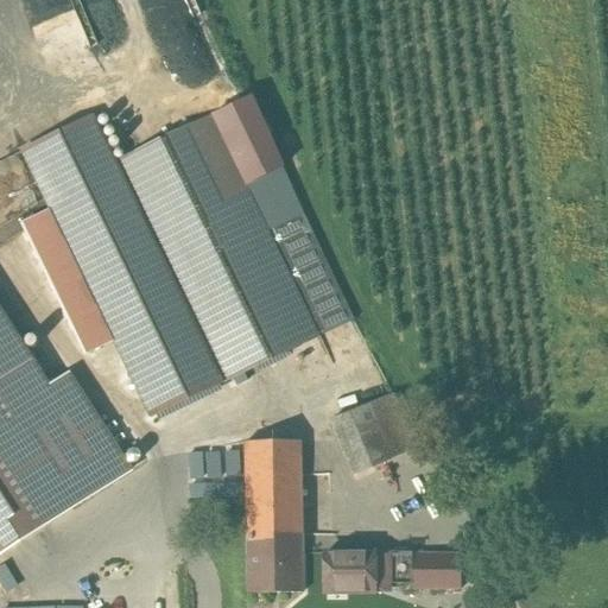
[(283,168),(252,100),(214,119),(246,187),(283,169),(283,168)]
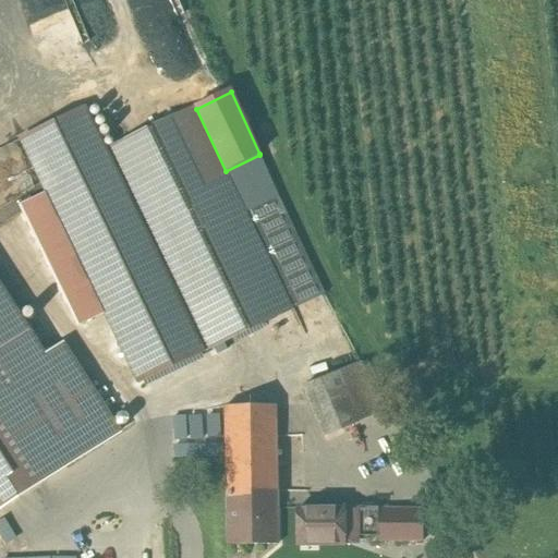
[(196,109),(106,152),(85,109),(24,138),(142,381),(293,308),(226,171),(196,109)]
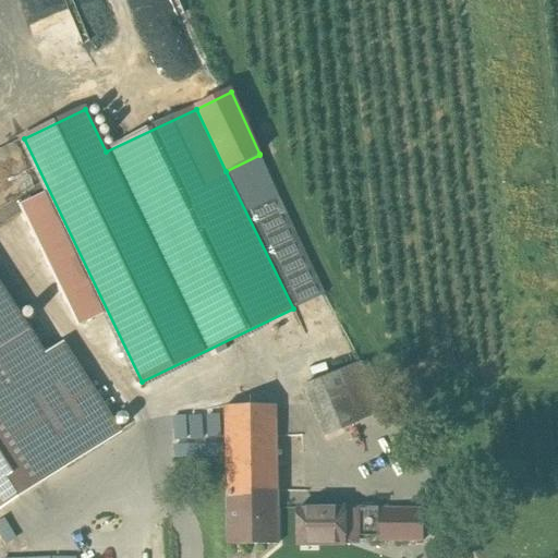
[(278,196),(259,155),(226,171),(293,308),(324,293),(278,196)]
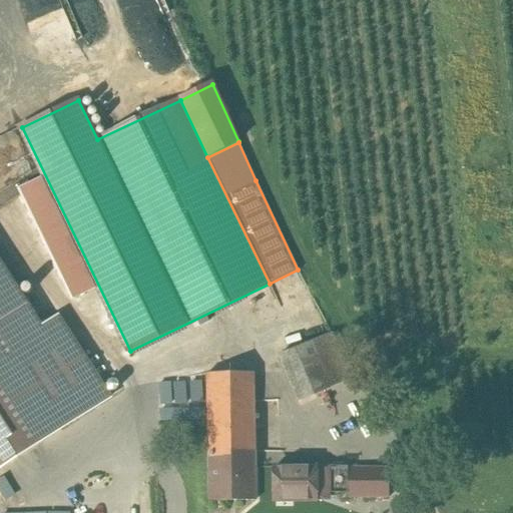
[(39,330),(0,270),(0,467),(55,432),(55,433),(110,398),(59,318),(39,330)]
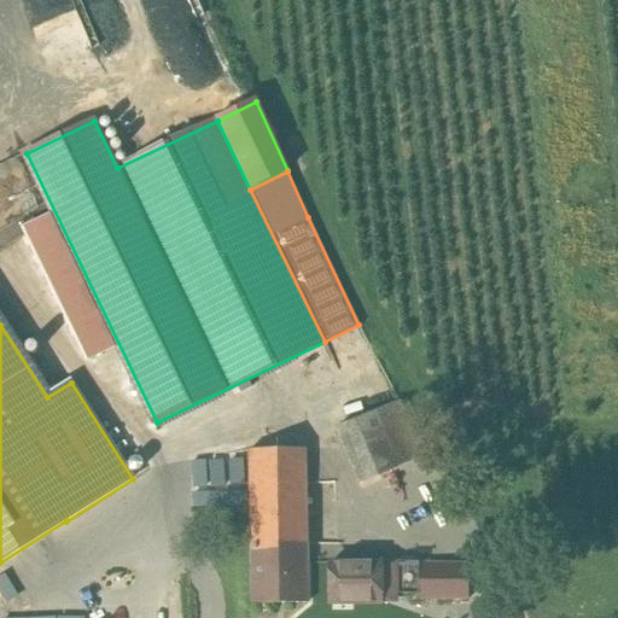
[(378,388),(389,384),(379,360),(368,365),(378,388)]
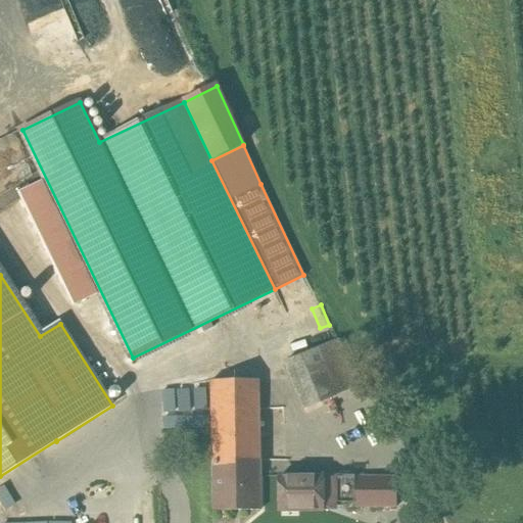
[(362,383),(337,340),(317,349),(336,394),(362,383)]
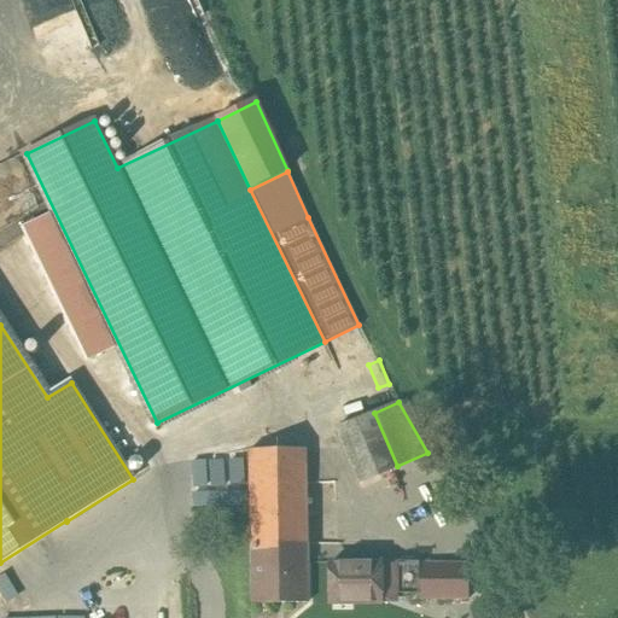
[(374,413),(334,430),(357,483),(397,466),(374,413)]
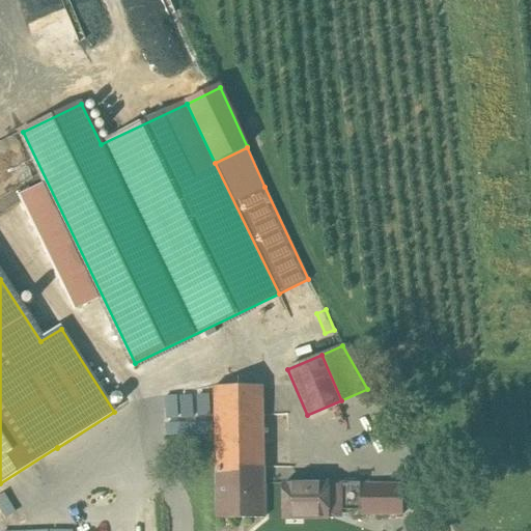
[(215,422),(216,484),(264,483),(262,386),(214,386),(215,422)]
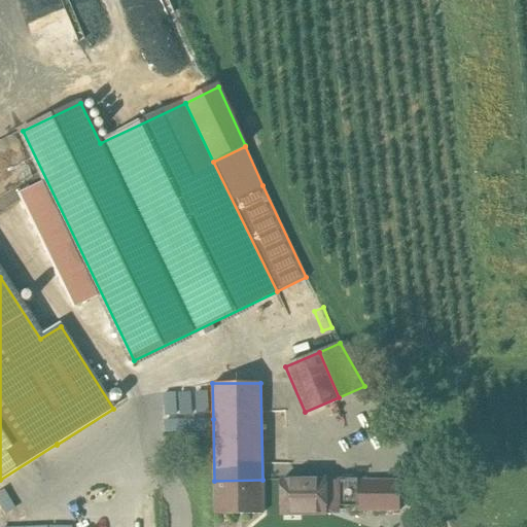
[(262,480),(214,481),(215,514),(264,513),(262,480)]
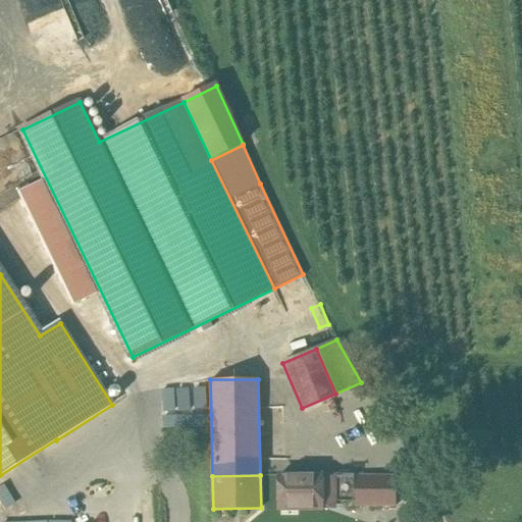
[(321,475),(279,475),(279,510),(321,510),(321,475)]
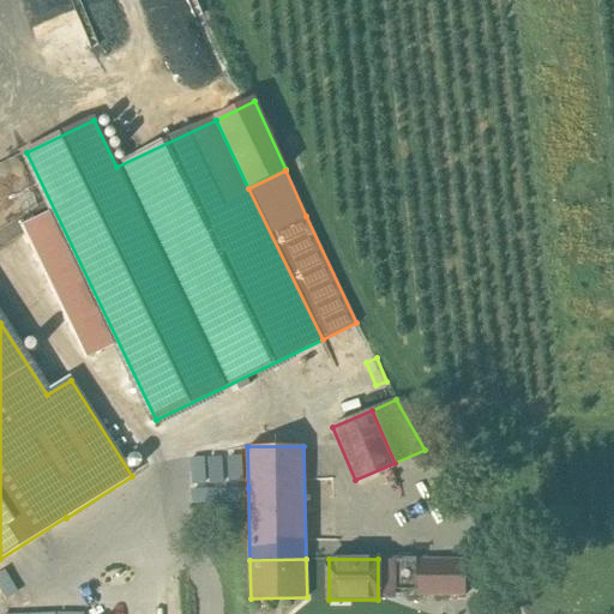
[(417,559),(390,559),(390,588),(417,588),(417,559)]
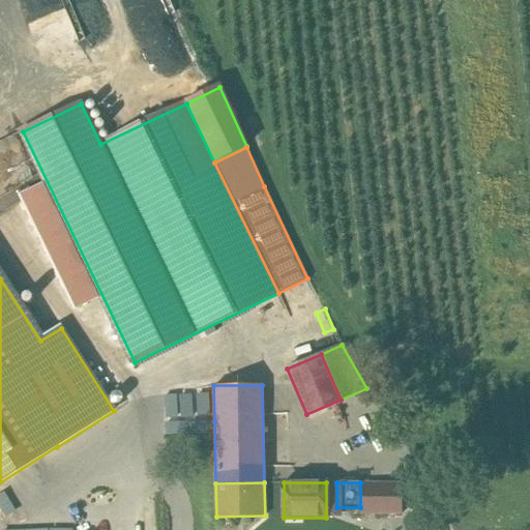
[(402,482),(360,482),(360,507),(360,513),(402,513),(402,482)]
